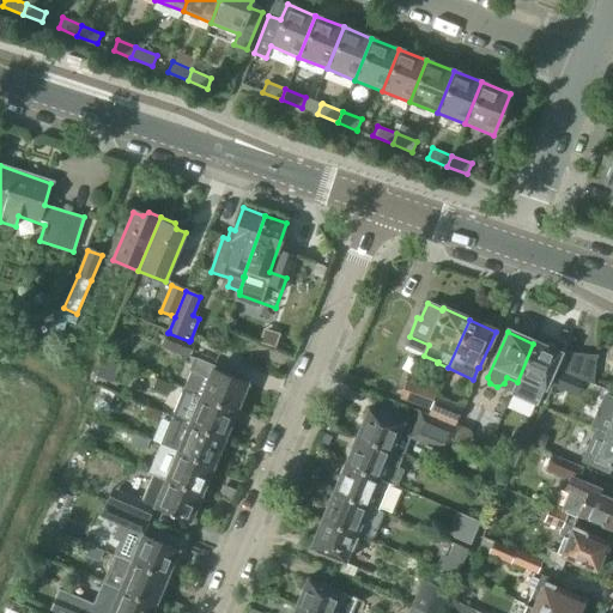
[(168,333),(163,347),(189,358),(195,344),(189,341),(168,333)]
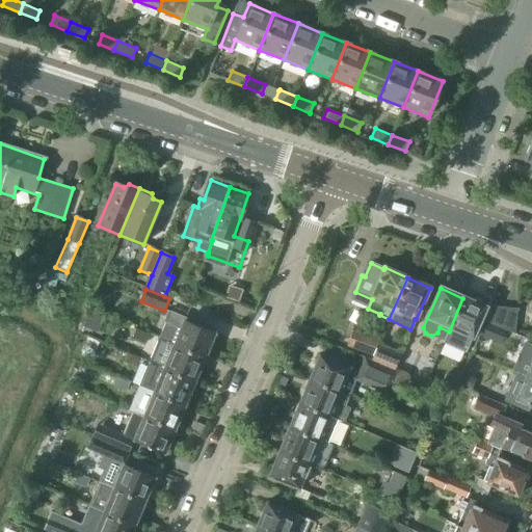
[(458,331),(473,339),(486,309),(462,298),(449,331),(456,335),(458,331)]
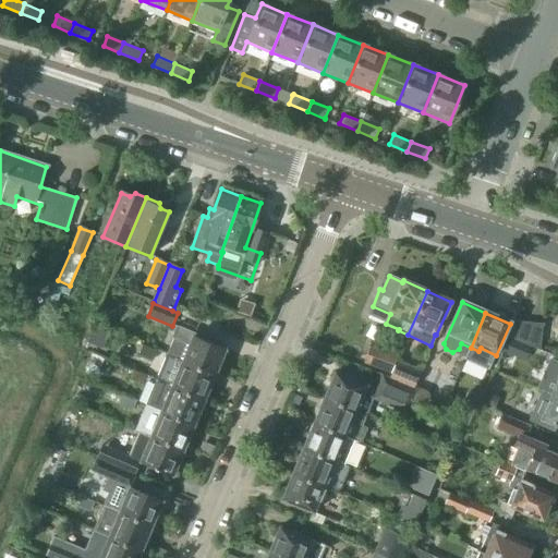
[(528,346),(529,338),(531,324),(517,322),(509,337),(528,346)]
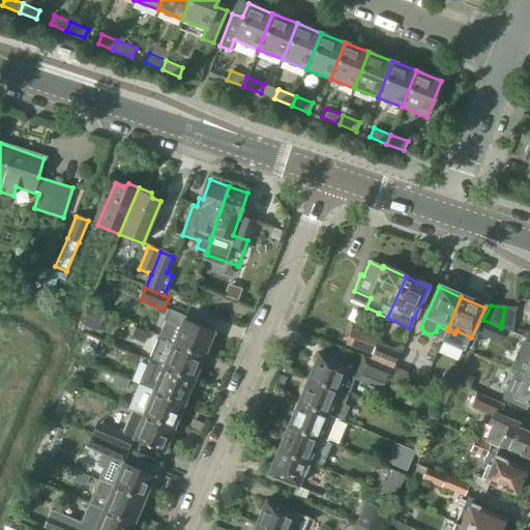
[(165,322),(158,337),(204,356),(214,332),(184,320),(185,318),(168,311),(163,322),(165,322)]
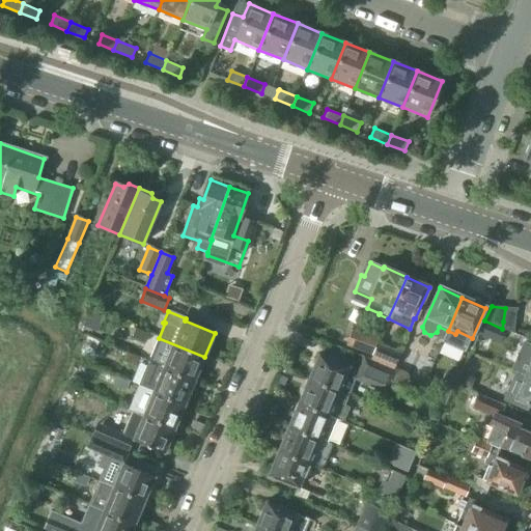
[(148,334),(135,328),(131,337),(144,343),(148,334)]
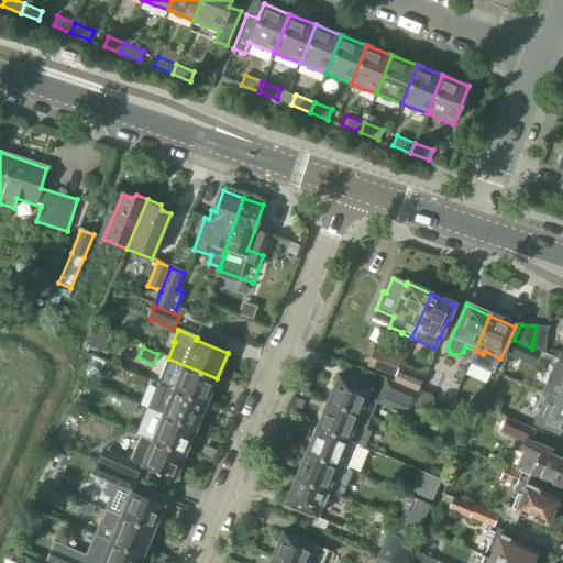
[(401,359),(373,349),(366,367),(394,377),(399,365),(401,359)]
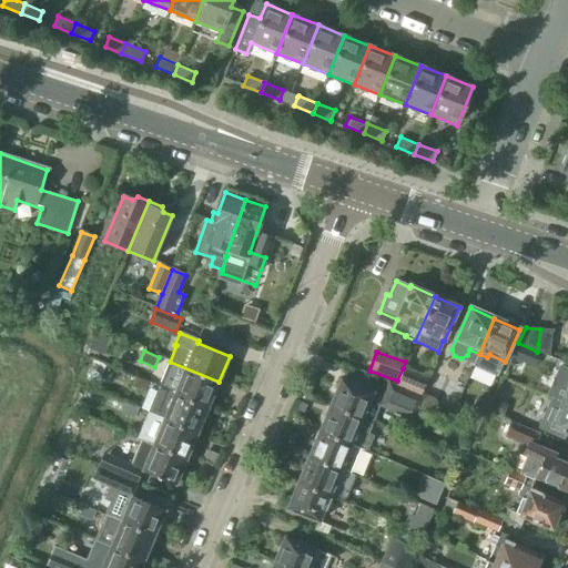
[(159,386),(209,407),(219,382),(170,362),(159,386)]
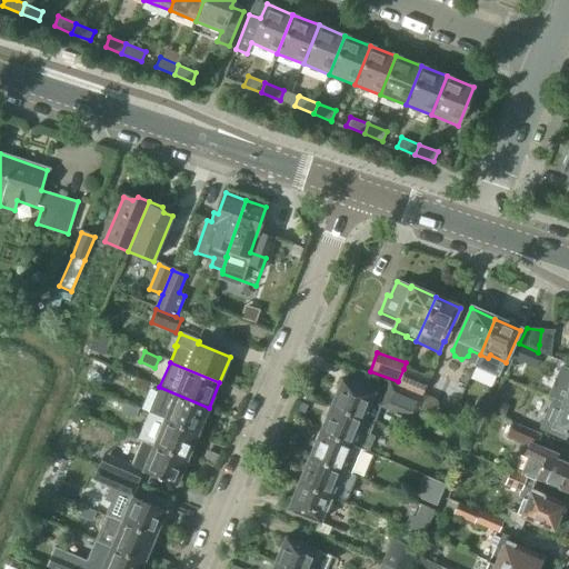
[(398,381),(399,381),(397,385),(422,396),(429,379),(403,369),(398,381)]
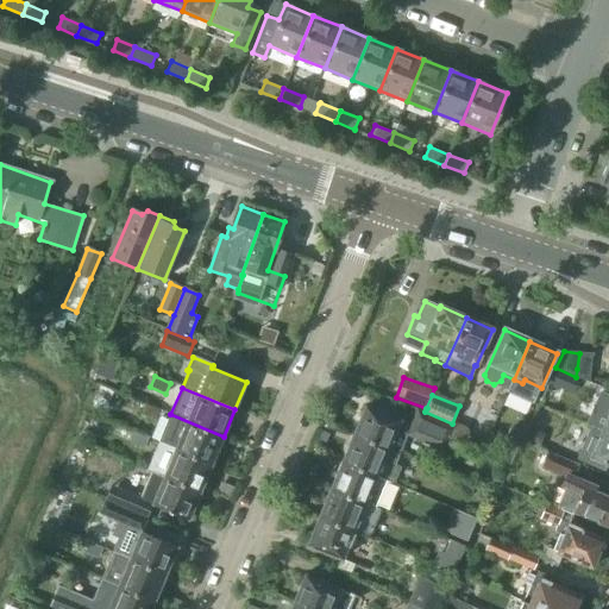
[(159,410),(145,405),(140,415),(155,421),(159,410)]
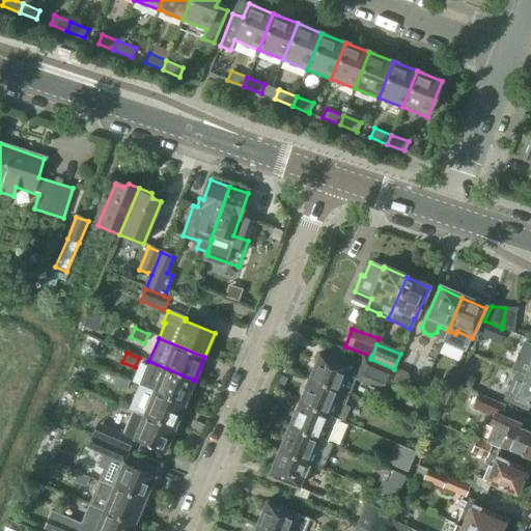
[(350,366),(318,354),(308,379),(348,395),(355,380),(363,383),(364,378),(389,388),(397,370),(394,369),(370,359),(363,356),(358,369),(351,366),(350,366)]
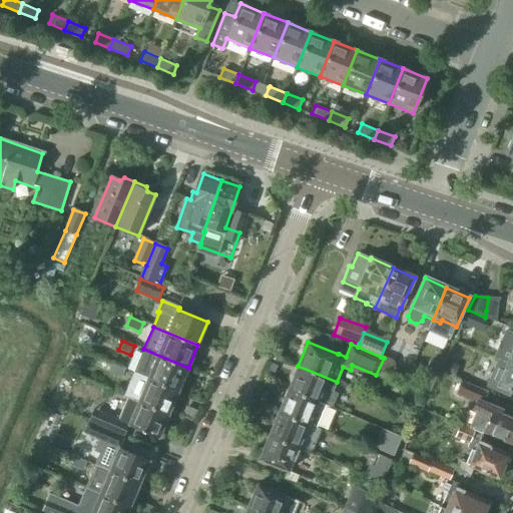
[(159,356),(149,379),(178,391),(188,368),(143,349),(143,350),(159,356)]
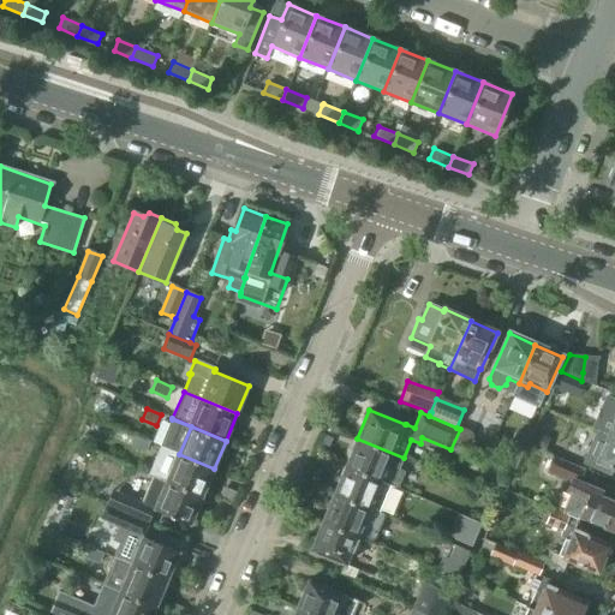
[(515,431),(509,446),(523,452),(530,437),(515,431)]
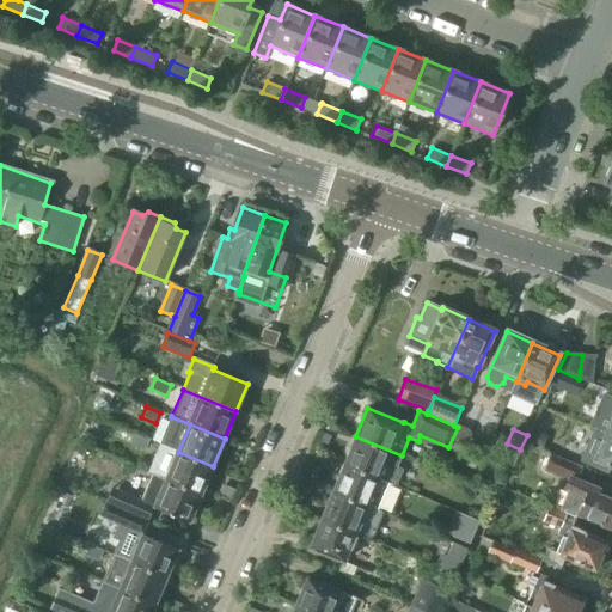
[(150,440),(134,433),(129,445),(145,451),(150,440)]
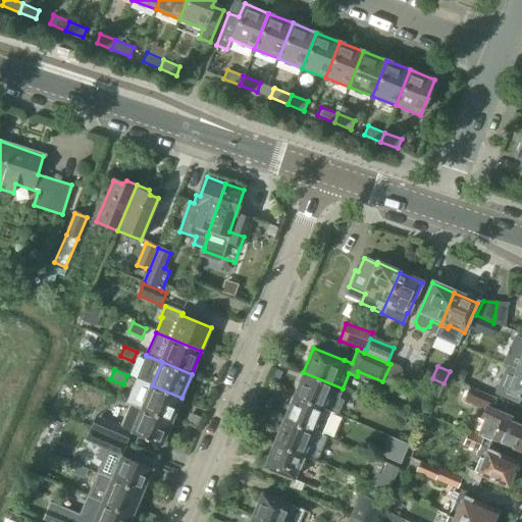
[(521,372),(516,370),(506,393),(521,400),(521,372)]
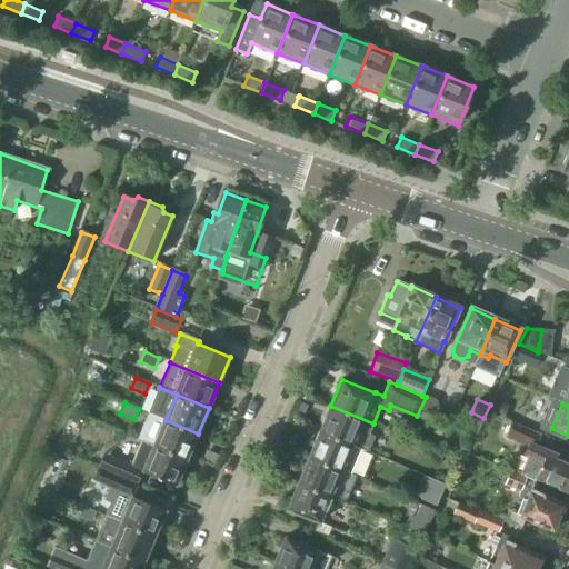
[(330,406),(319,431),(353,446),(367,451),(373,436),(369,433),(373,423),(330,406)]
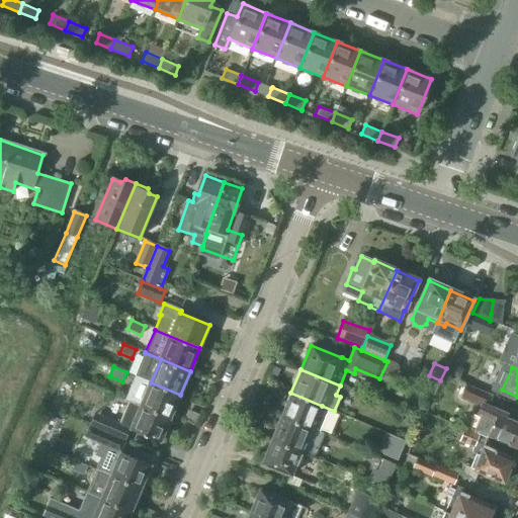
[(124,400),(130,402),(170,419),(180,395),(151,382),(136,375),(124,400)]
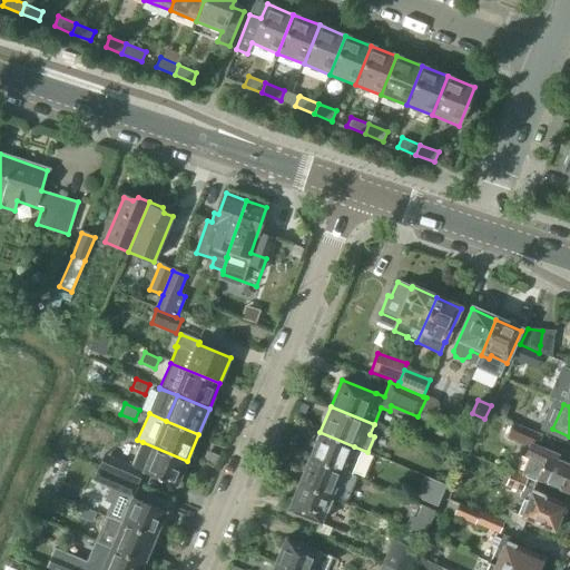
[(534,446),(540,435),(509,422),(503,435),(529,446),(523,458),(528,459),(521,475),(520,477),(537,483),(569,497),(569,464),(557,459),(558,455),(534,446)]
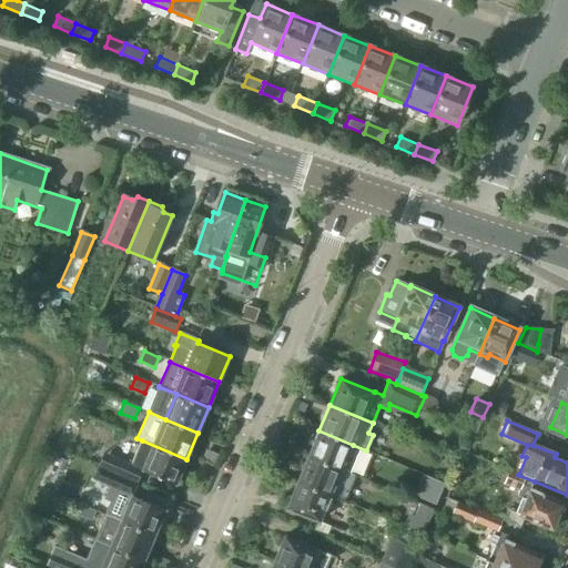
[(353,445),(318,430),(308,455),(343,469),(353,445)]
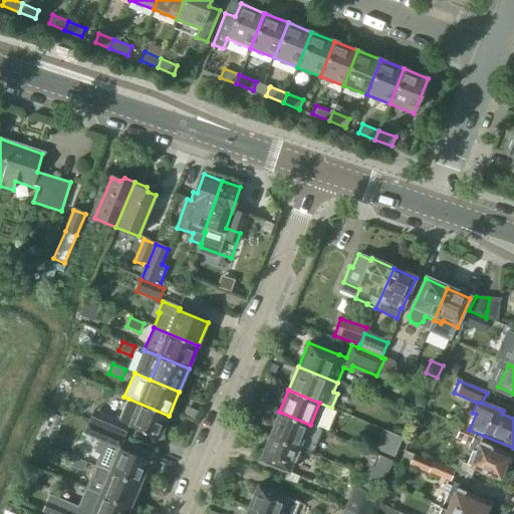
[(118,421),(131,426),(130,428),(159,440),(169,416),(129,399),(118,421)]
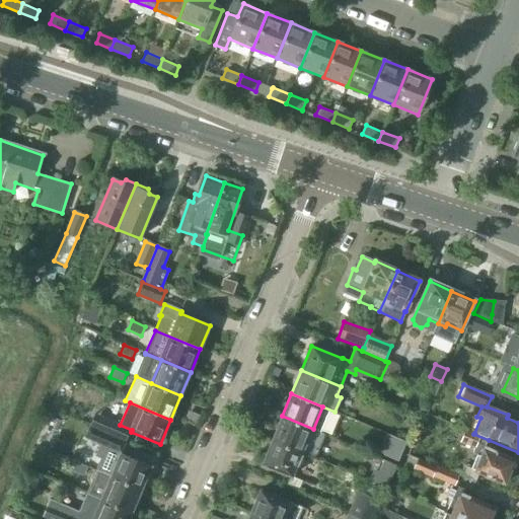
[(89,427),(112,436),(117,424),(93,415),(89,427)]
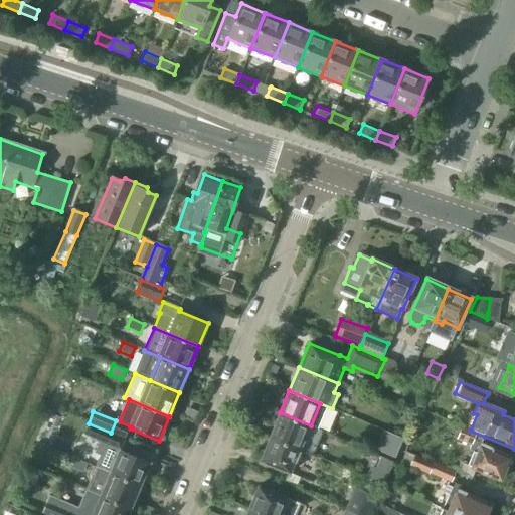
[(280,412),(270,437),(300,450),(312,454),(322,430),(311,425),(280,412)]
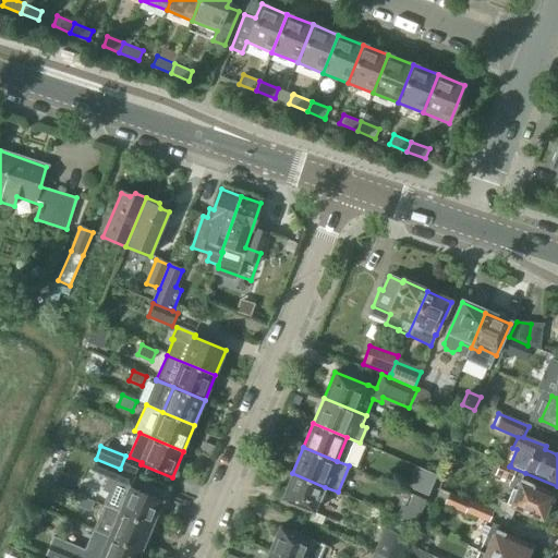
[(120,469),(96,459),(91,471),(114,481),(120,469)]
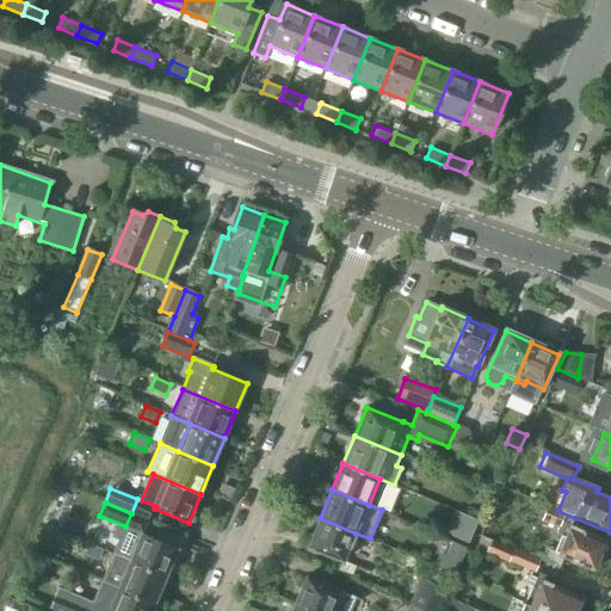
[(548,505),(542,520),(559,528),(556,534),(561,536),(555,553),(545,548),(541,561),(560,569),(565,557),(593,571),(604,544),(584,535),(585,532),(572,526),(575,518),(557,511),(559,510),(548,505)]
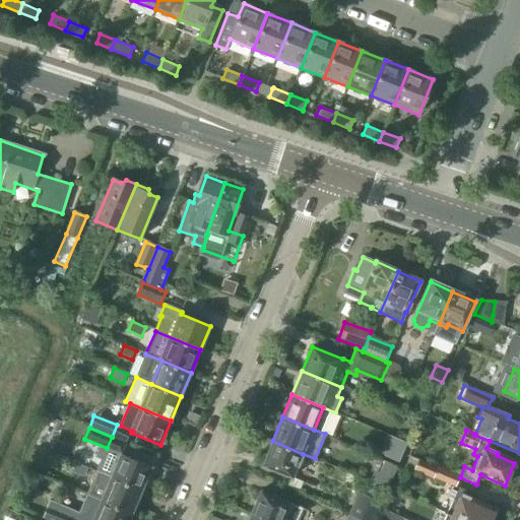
[(378,454),(399,462),(406,443),(386,435),(378,454)]
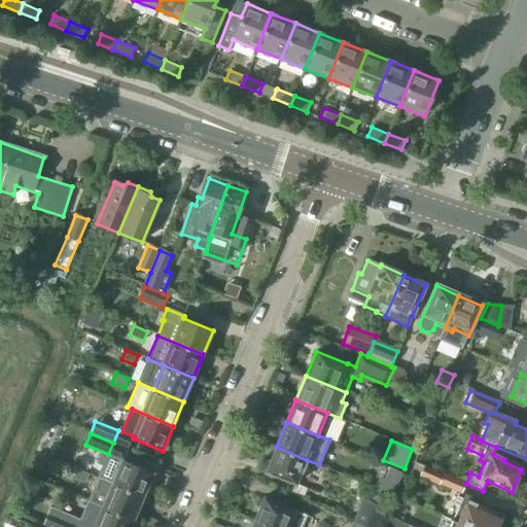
[(266,470),(297,484),(307,460),(276,447),(266,470)]
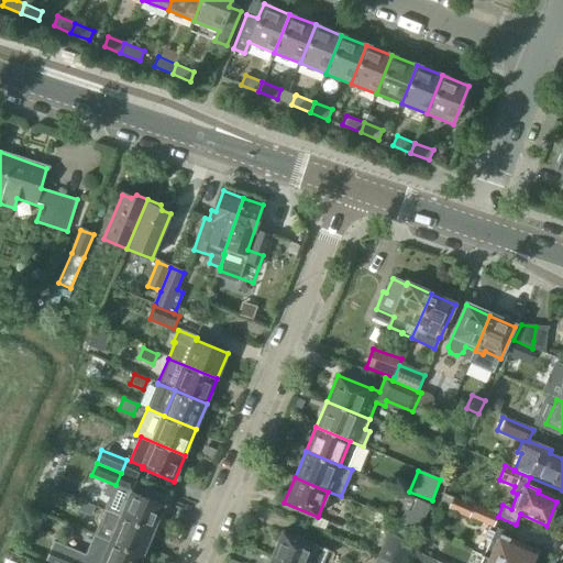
[(103,494),(109,497),(103,509),(118,515),(153,530),(164,504),(130,489),(129,492),(108,483),(103,494)]
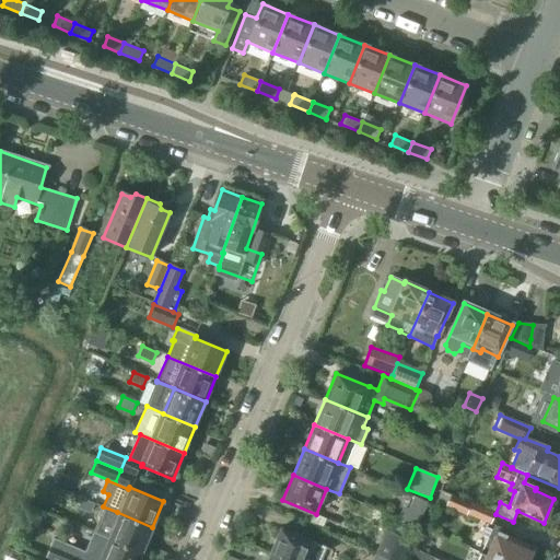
[(490,524),(496,513),(442,488),(436,501),(445,505),(467,515),(467,514),(487,523),(481,535),(488,537),(480,553),(496,559),(528,559),(534,548),(506,536),(510,531),(493,524),(490,524)]
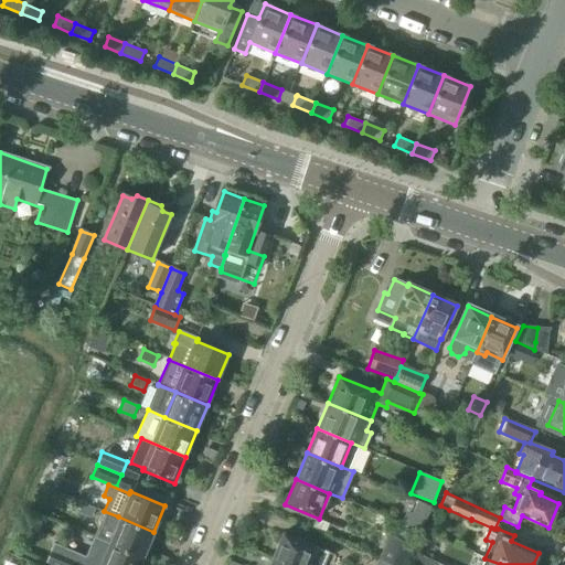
[(412,512),(406,511),(401,523),(420,532),(432,507),(417,500),(412,512)]
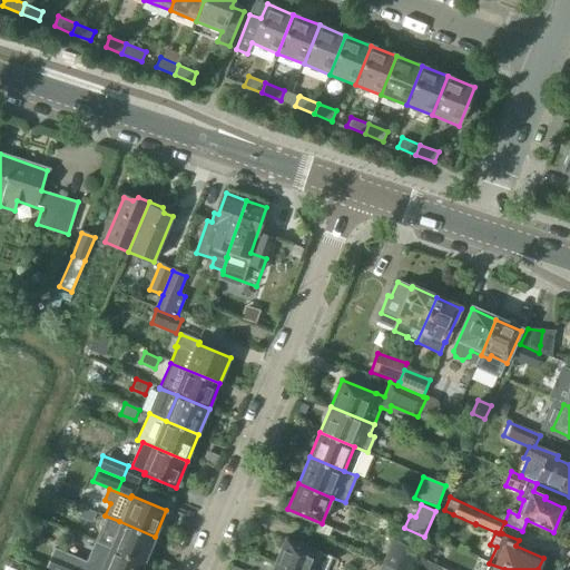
[(81,507),(78,517),(92,522),(96,513),(81,507)]
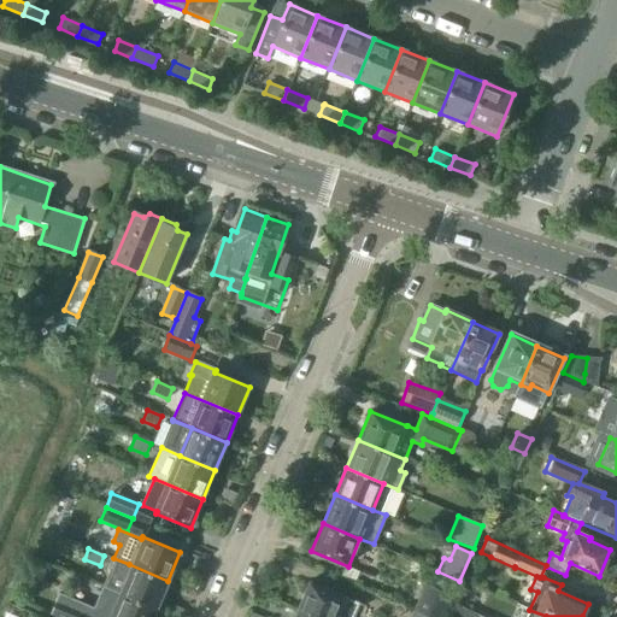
[(113,558),(103,586),(156,609),(168,581),(129,564),(113,558)]
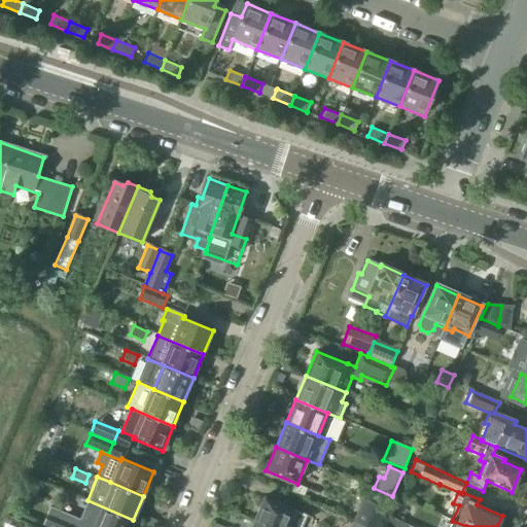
[(265,498),(254,523),(265,526),(302,526),(307,516),(265,498)]
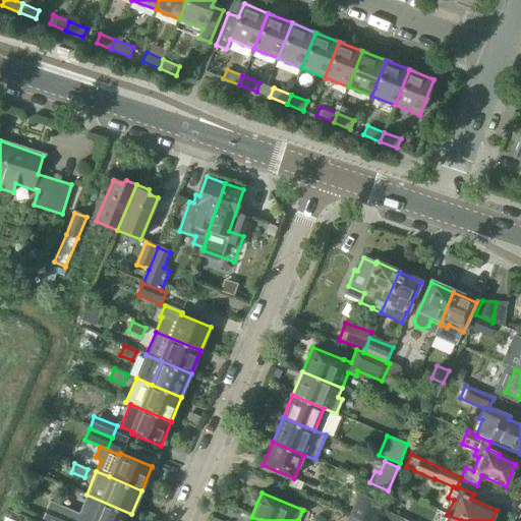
[(349,516),(360,520),(370,520),(379,502),(358,494),(349,516)]
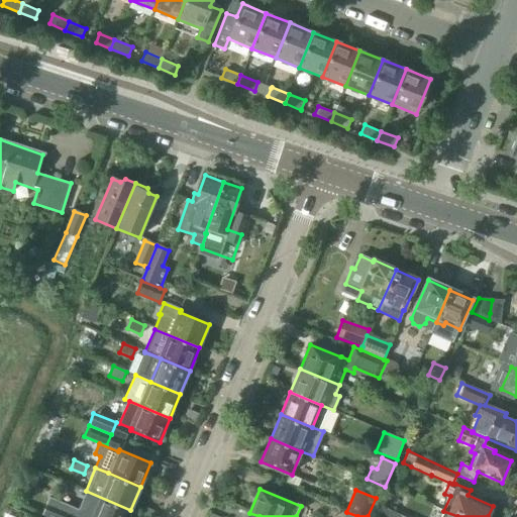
[(127,516),(130,510),(86,492),(79,509),(50,497),(42,514),(48,516),(127,516)]
